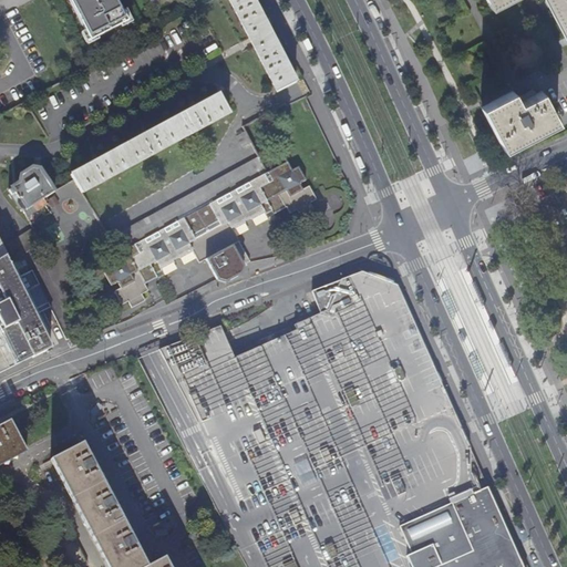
[(116,0),(69,0),(91,41),(127,22),(119,3),(116,0)]
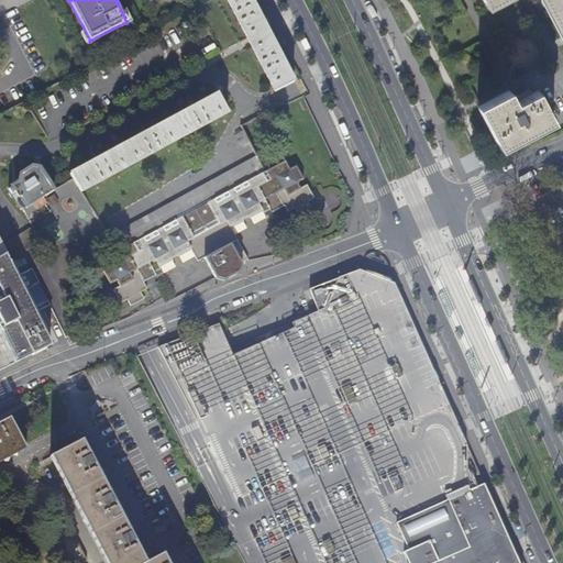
[(219,0),(269,99),(290,88),(244,0),(219,0)]
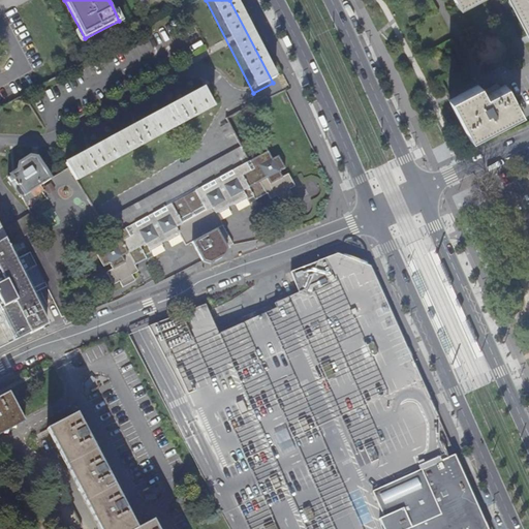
[(528,0),(454,0),(459,7),(473,0),(510,0),(528,34),(528,0)]
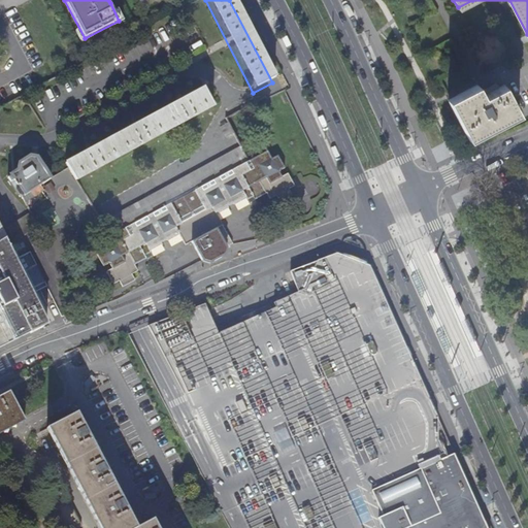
[(468,140),(519,114),(504,86),(490,93),(488,89),(482,92),(479,86),(448,100),(468,140)]
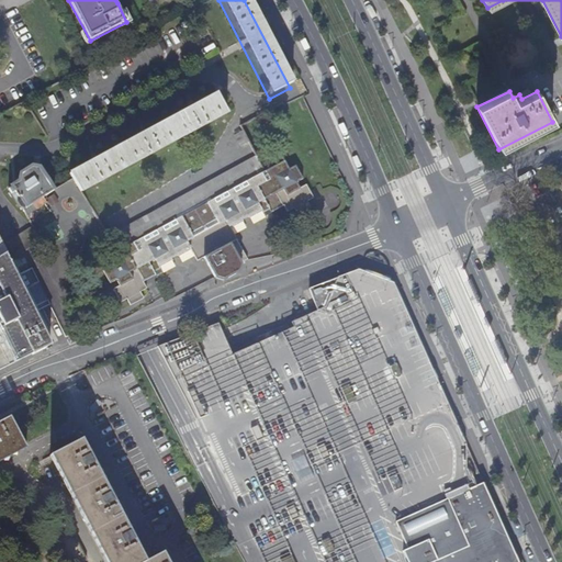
[(81,191),(227,113),(217,96),(70,175),(74,178),(81,191)]
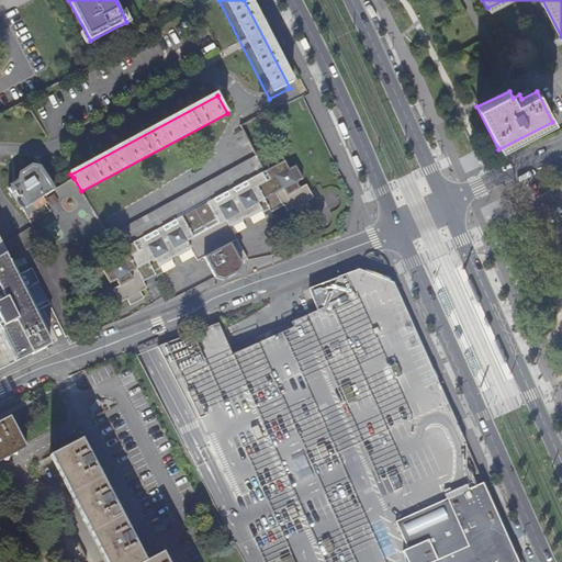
[(240,146),(248,143),(243,131),(235,135),(240,146)]
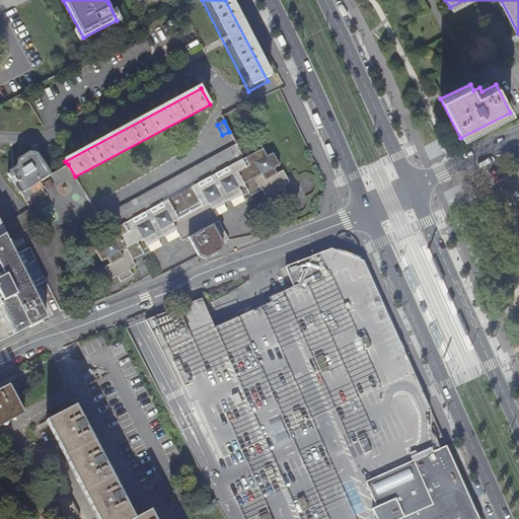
[(109,231),(243,159),(236,145),(101,219),(109,231)]
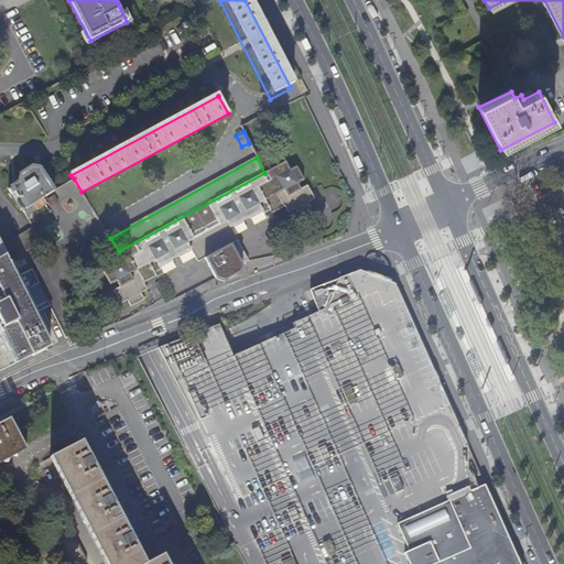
[(230,229),(262,213),(266,219),(272,216),(269,208),(281,203),(284,209),(288,215),(294,212),(297,218),(311,212),(307,205),(314,202),(306,188),(300,192),(296,185),(303,182),(296,169),(290,172),(285,163),(266,174),(264,173),(119,251),(119,252),(105,260),(109,269),(102,271),(110,285),(117,282),(120,288),(114,291),(121,305),(127,302),(130,307),(143,301),(140,294),(148,291),(143,284),(140,278),(152,271),(155,278),(163,274),(159,267),(191,251),(197,263),(204,260),(214,279),(215,280),(221,277),(224,281),(225,283),(235,277),(225,258),(234,253),(232,251),(230,246),(237,242),(230,229)]
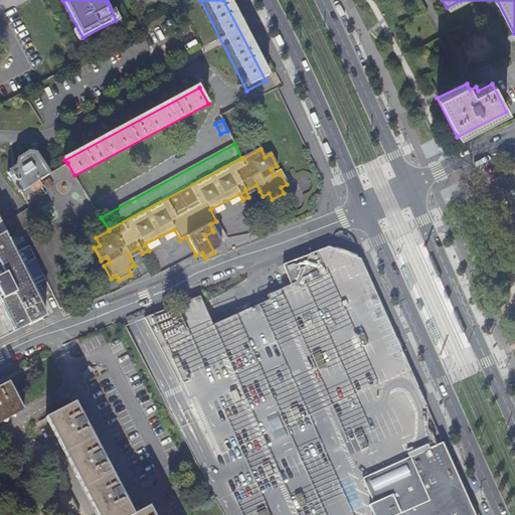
[(25,197),(41,187),(38,182),(50,174),(43,164),(36,154),(30,152),(19,159),(18,160),(18,166),(11,170),(11,171),(8,173),(20,192),(21,192),(25,197)]
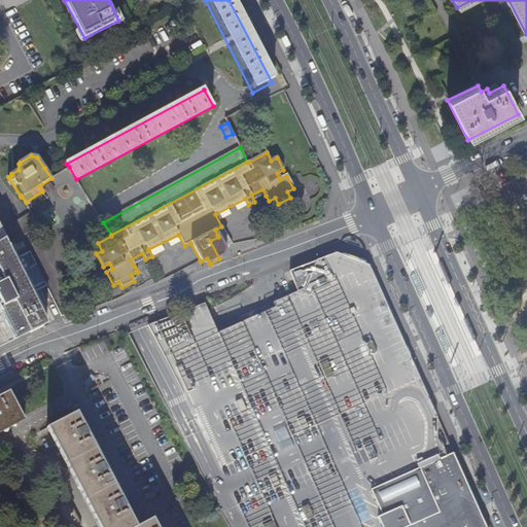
[(11,174),(19,170),(19,164),(6,173),(8,177),(11,175),(11,174)]
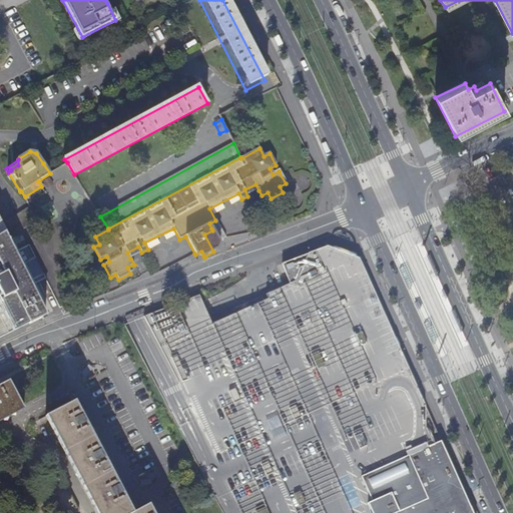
[(247,196),(259,190),(255,184),(244,189),(247,196)]
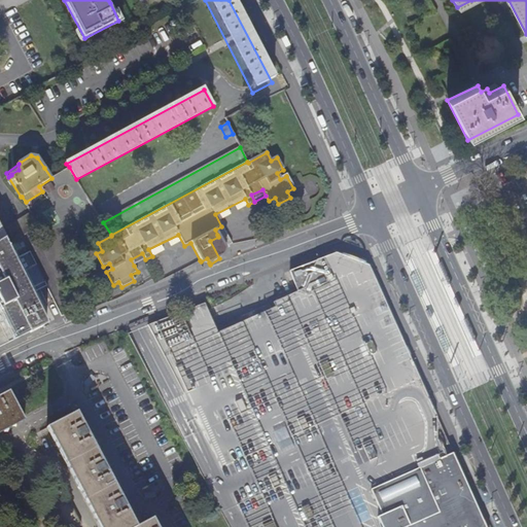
[(219,258),(225,248),(218,237),(210,241),(219,258)]
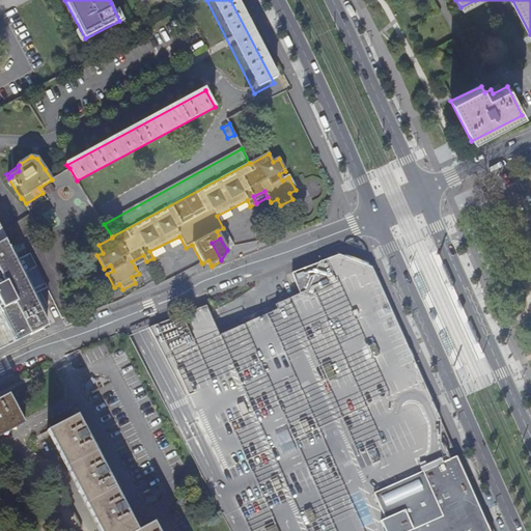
[(0,348),(30,333),(31,334),(44,328),(43,327),(48,325),(44,316),(30,289),(32,288),(38,285),(36,281),(44,278),(37,266),(24,272),(26,276),(24,277),(12,254),(11,251),(11,250),(5,240),(0,242),(0,348)]
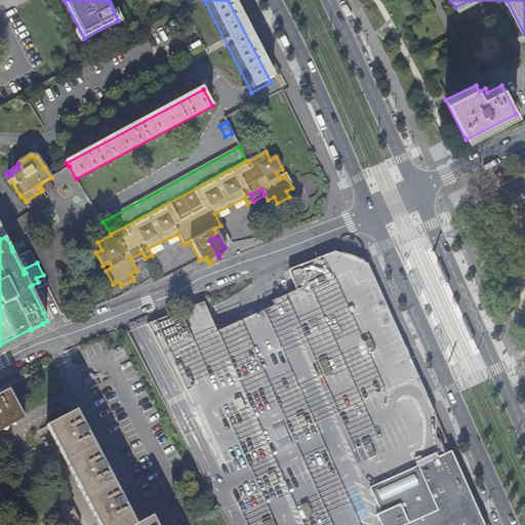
[(14,250),(12,251),(24,274),(26,273),(24,269),(14,250)]
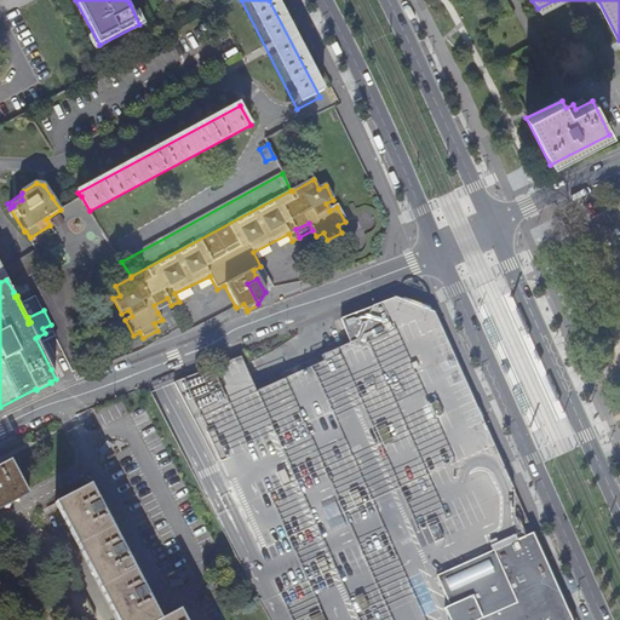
[(432,309),(434,310),(428,313),(420,316),(403,310),(396,296),(373,305),(360,338),(322,354),(325,360),(257,390),(242,355),(224,361),(162,386),(150,390),(270,619),(566,619),(558,601),(550,583),(541,563),(534,547),(514,539),(509,529),(504,521),(505,520),(515,515),(521,501),(515,491),(509,476),(494,443),(487,426),(476,423),(472,415),(469,408),(469,407),(471,397),(472,395),(465,377),(452,346),(435,310),(432,309)]
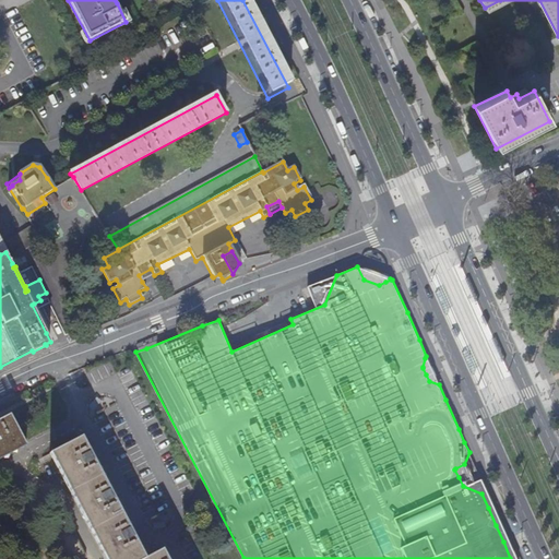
[(390,278),(357,266),(364,280),(379,285),(385,282),(391,280),(390,278)]
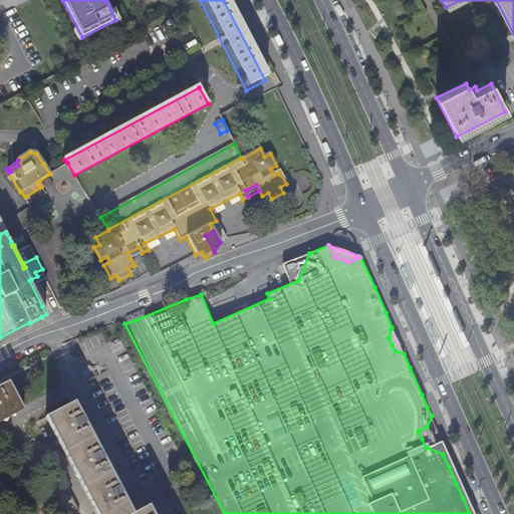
[(131,259),(142,253),(139,247),(127,253),(131,259)]
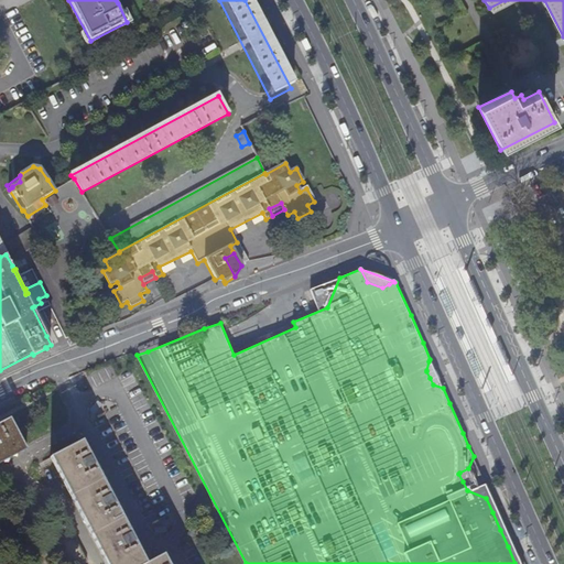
[(34,306),(32,307),(46,336),(50,335),(34,306)]
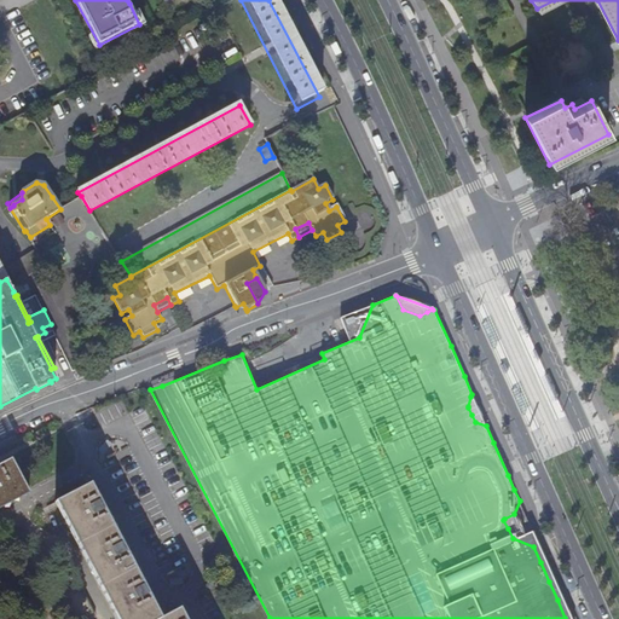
[(470,397),(468,406),(468,408),(472,415),(475,422),(486,426),(472,394),(470,397)]
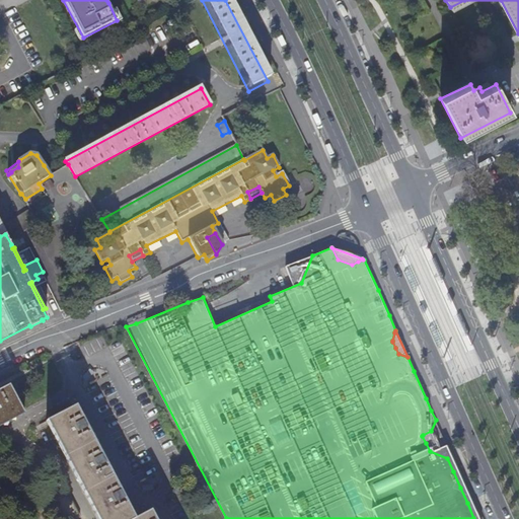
[(17,378),(0,387),(0,423),(31,406),(17,378)]
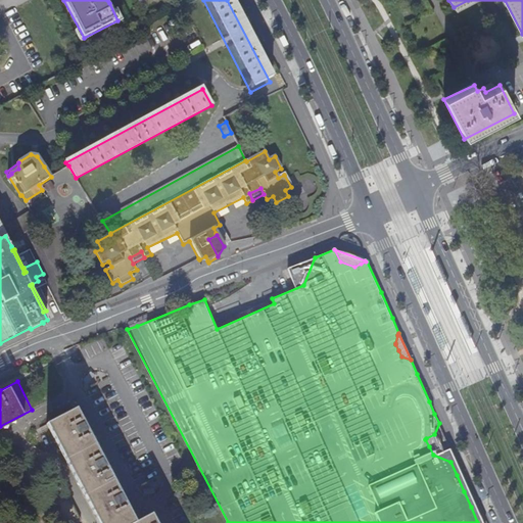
[(77,409),(50,423),(103,522),(156,522),(151,514),(136,522),(77,409)]
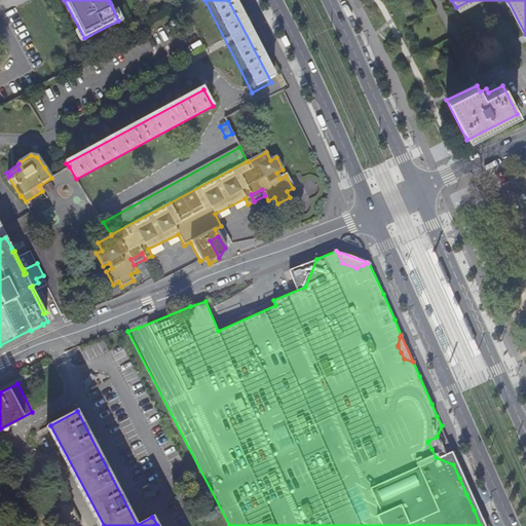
[(486,525),(442,425),(437,437),(428,441),(427,442),(431,449),(436,457),(453,464),(459,478),(466,494),(474,510),(480,525),(486,525)]
